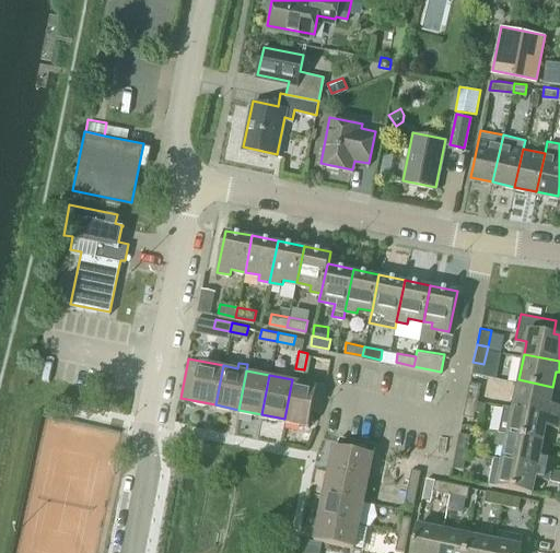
[(308,424),(316,385),(292,379),(284,419),(308,424)]
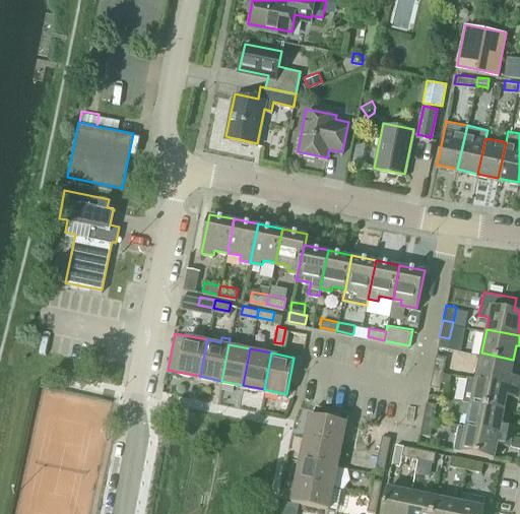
[(443,370),(446,355),(436,352),(433,368),(443,370)]
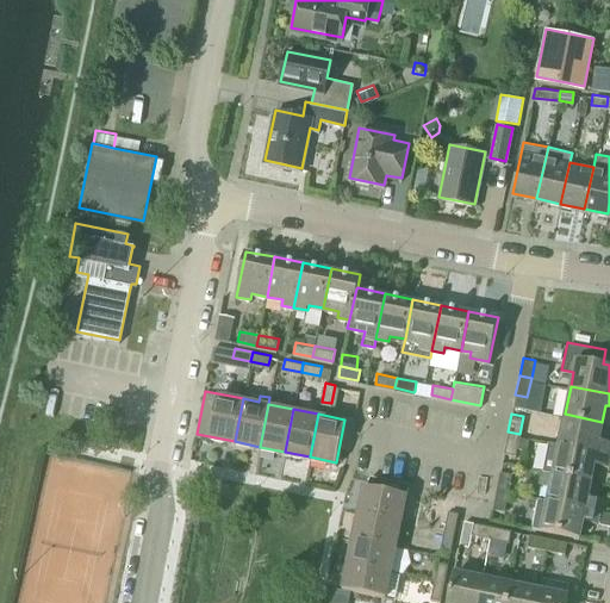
[(609,452),(609,441),(598,439),(602,422),(565,414),(559,442),(609,452)]
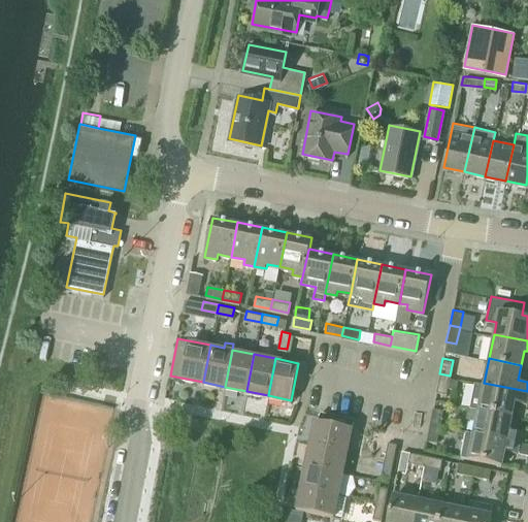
[(456,389),(458,380),(450,378),(450,376),(439,373),(436,390),(447,392),(448,387),(456,389)]
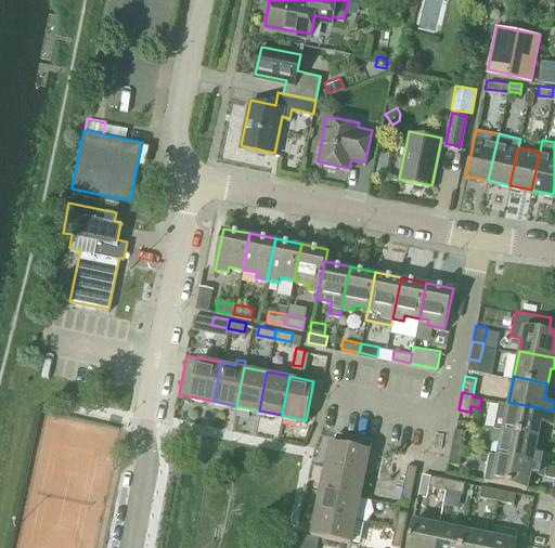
[(553,421),(554,411),(508,402),(500,400),(494,426),(504,428),(504,427),(538,434),(540,419),(553,421)]
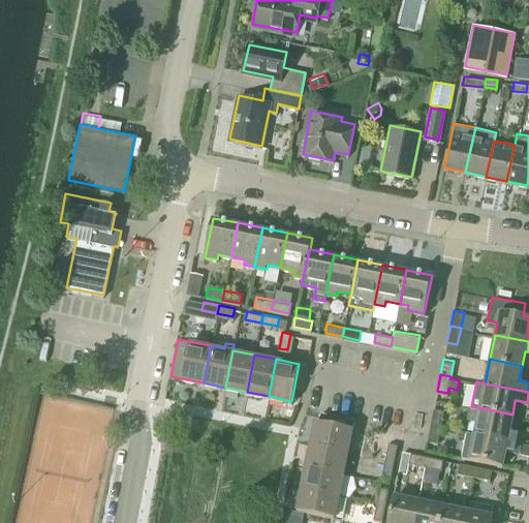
[(471,406),(469,406),(467,418),(477,420),(475,432),(520,441),(522,431),(509,429),(512,414),(480,407),(480,408),(471,406)]
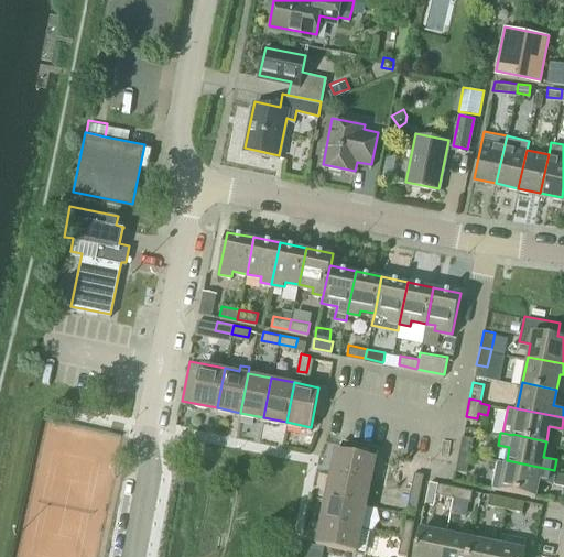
[(469,452),(473,436),(463,434),(459,450),(469,452)]
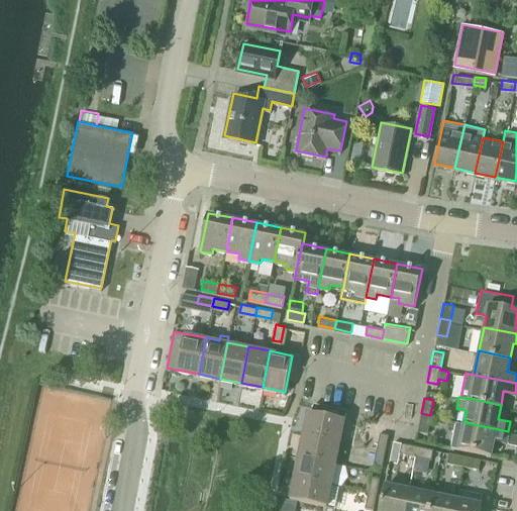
[(308,410),(304,432),(339,439),(346,408),(314,402),(312,411),(308,410)]
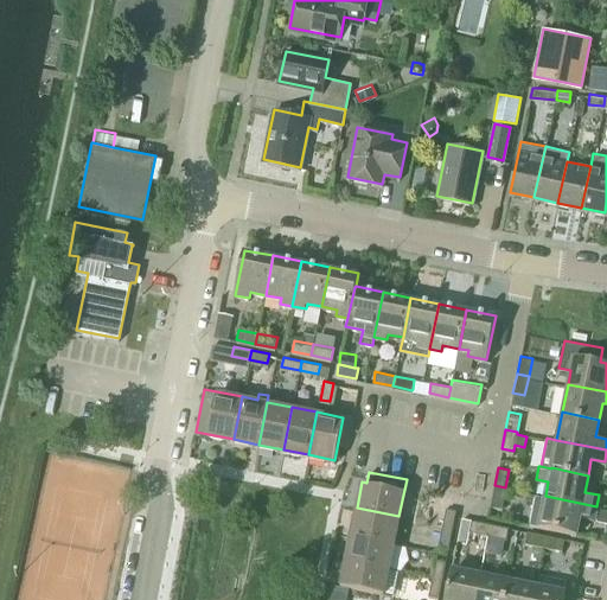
[(502,506),(505,487),(494,485),(491,504),(502,506)]
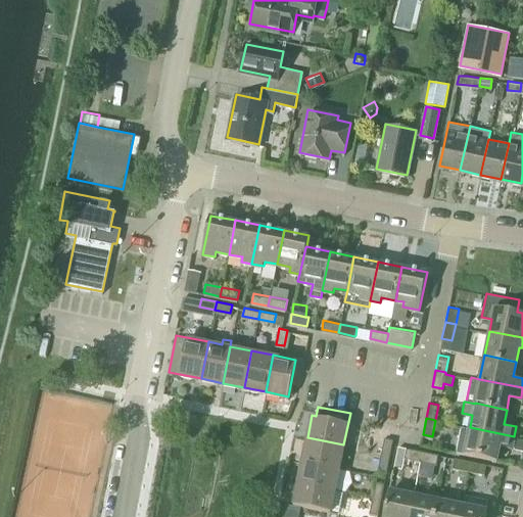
[(512,445),(514,436),(470,427),(460,425),(455,450),(465,452),(496,458),(500,443),(512,445)]
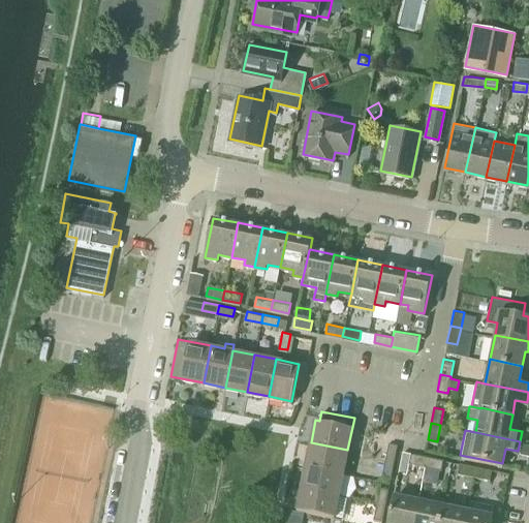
[(394,460),(397,443),(389,441),(385,458),(394,460)]
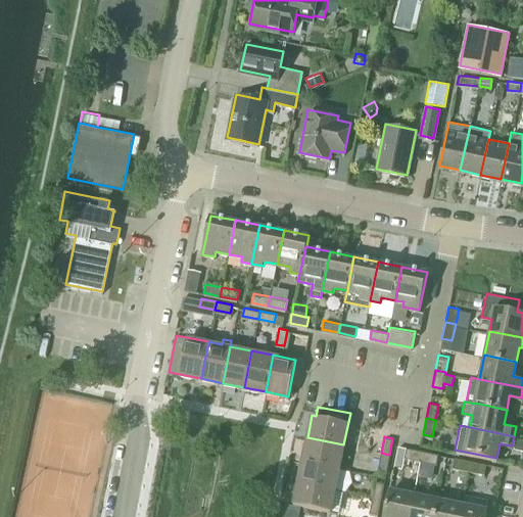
[(522,437),(515,436),(513,448),(522,449),(522,437)]
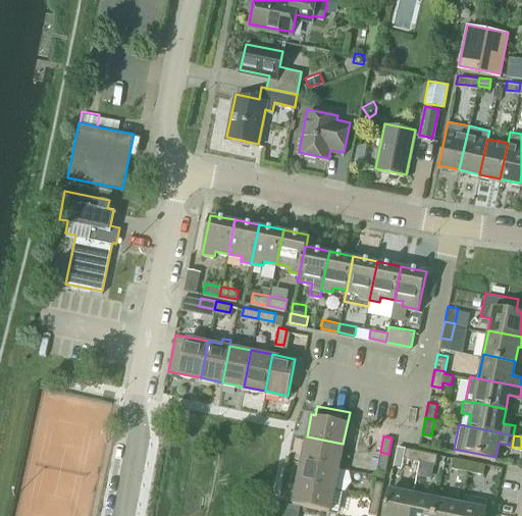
[(338,465),(343,444),(307,436),(302,458),(338,465)]
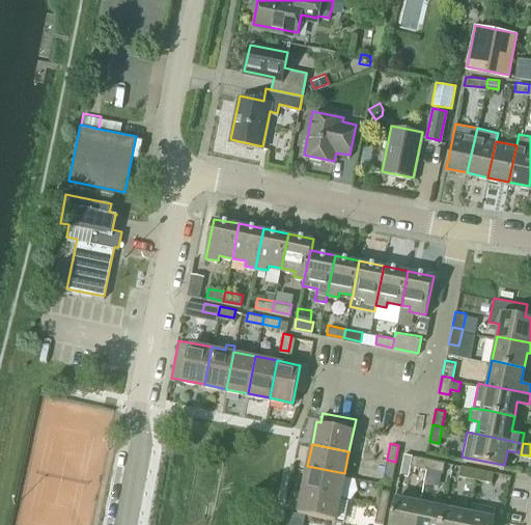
[(413,453),(411,464),(427,467),(429,458),(413,453)]
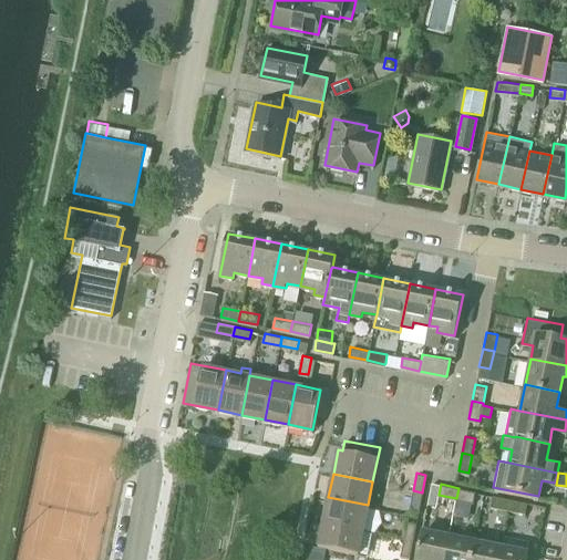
[(459,488),(456,498),(473,501),(475,491),(475,490),(459,488)]
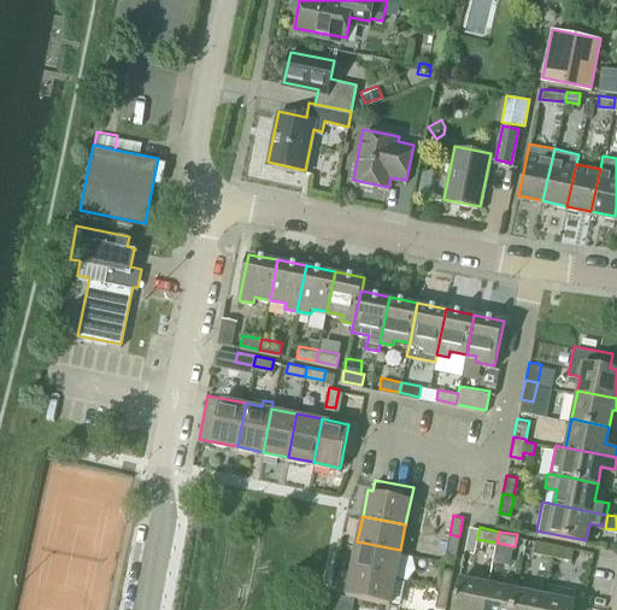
[(456,555),(459,537),(450,534),(446,552),(456,555)]
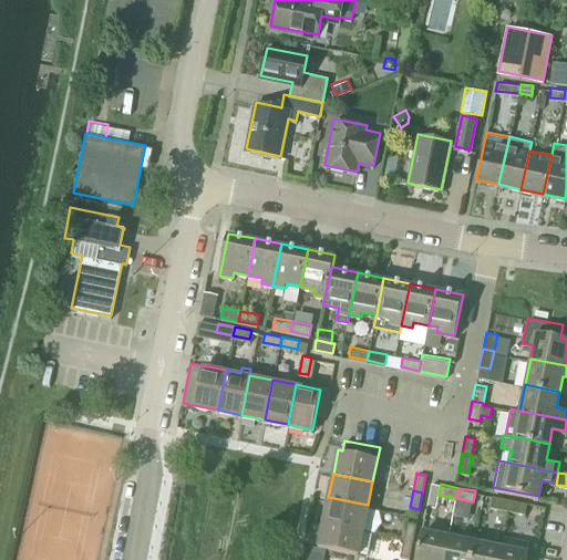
[(508,509),(511,498),(493,495),(491,505),(508,509)]
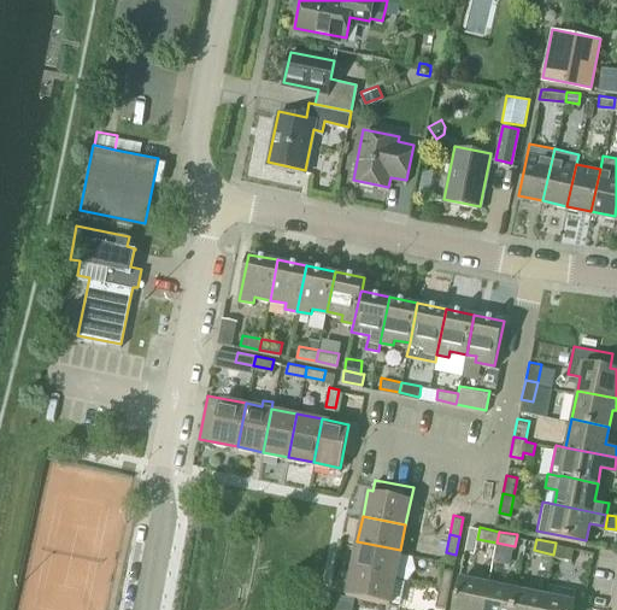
[(395,576),(400,550),(357,541),(352,567),(395,576)]
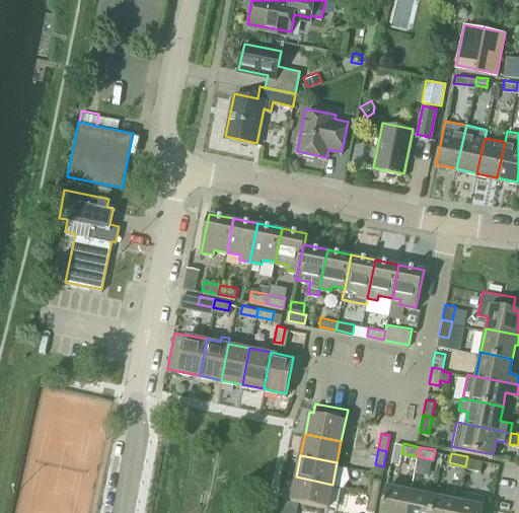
[(480,469),(483,459),(467,456),(465,466),(480,469)]
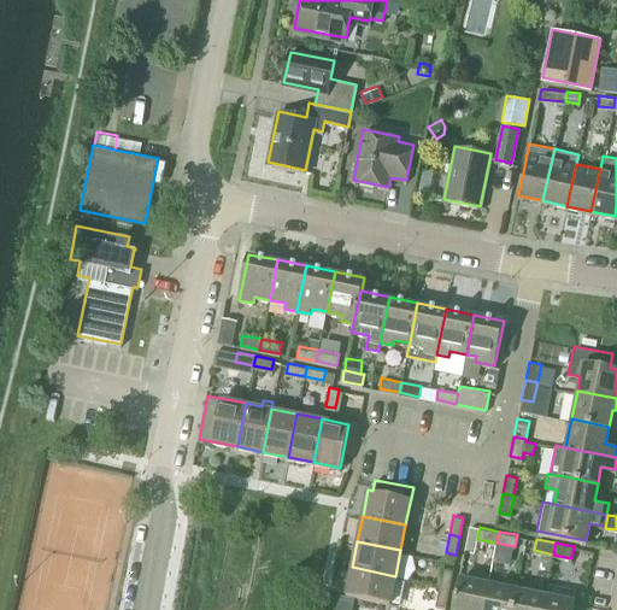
[(389,602),(395,576),(352,567),(346,593),(389,602)]
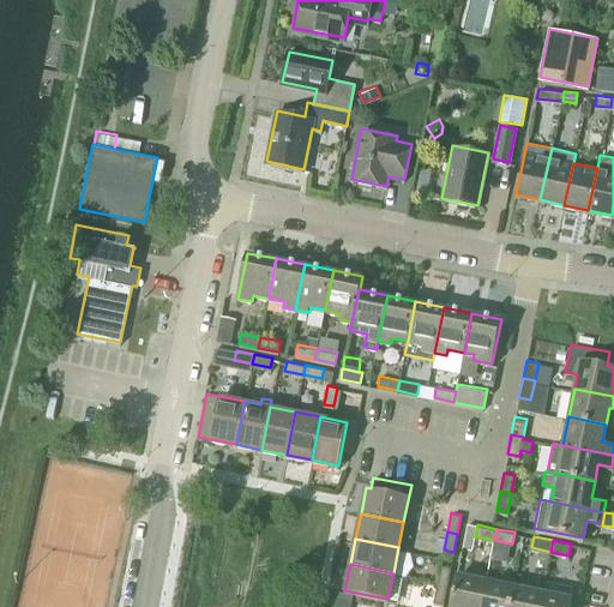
[(447,584),(451,565),(440,564),(437,582),(447,584)]
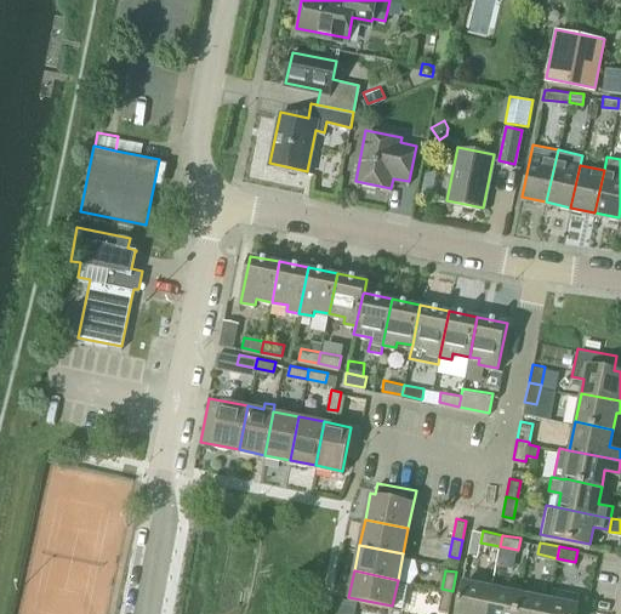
[(485,613),(491,586),(462,580),(455,613),(485,613)]
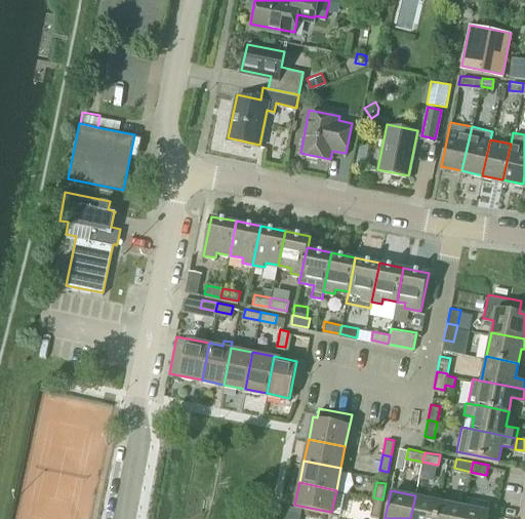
[(415,495),(410,518),(436,518),(441,493),(430,491),(429,498),(415,495)]
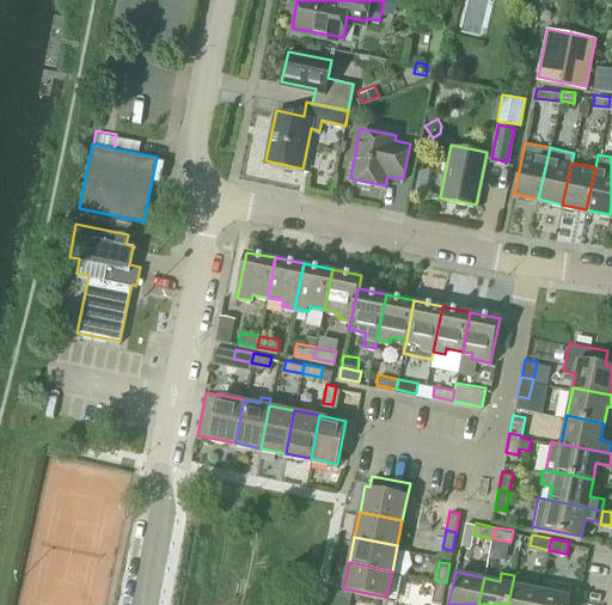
[(514,575),(508,604),(537,604),(540,590),(526,587),(528,579),(514,575)]
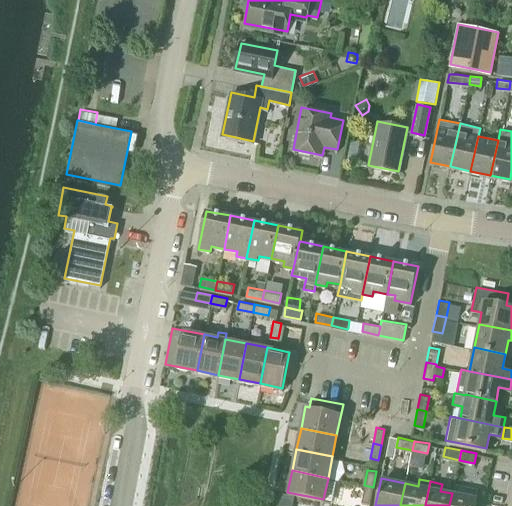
[(452,493),(449,505),(474,505),(478,488),(454,483),(452,493)]
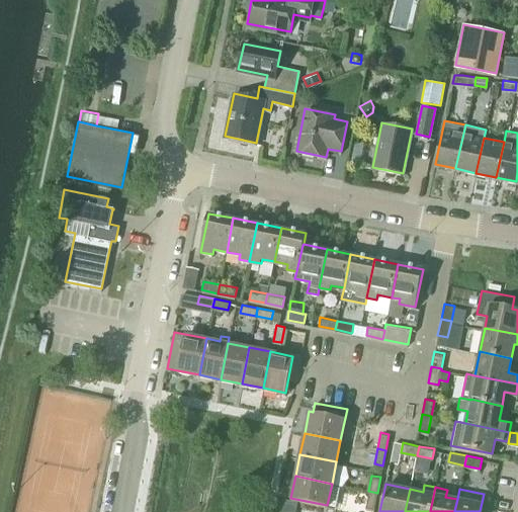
[(374,508),(377,493),(368,491),(365,507),(374,508)]
